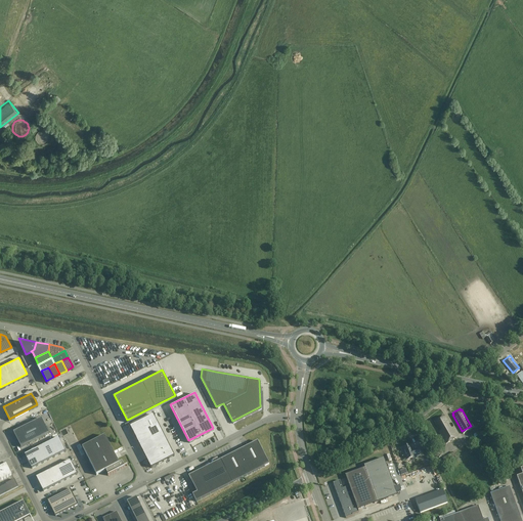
[(153,413),(129,424),(150,466),(174,453),(153,413)]
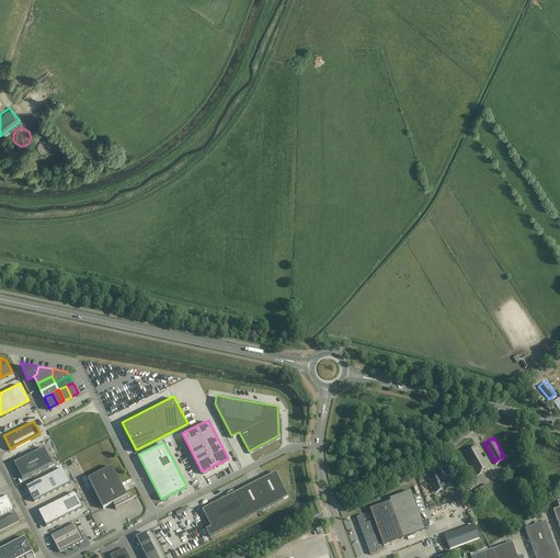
[(488,466),(475,442),(465,447),(468,455),(467,455),(477,473),(488,466)]
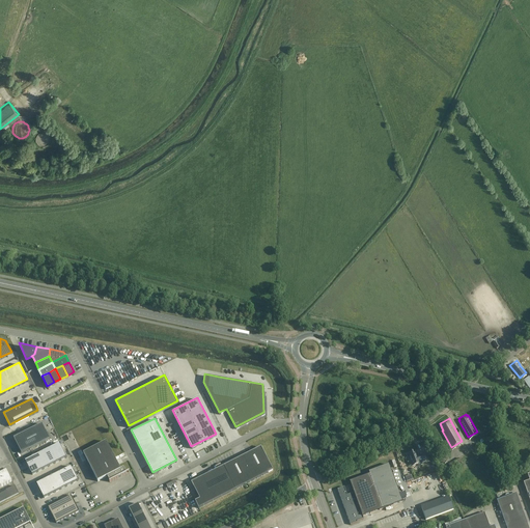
[(18,433),(12,436),(21,451),(30,446),(49,437),(40,421),(18,434),(18,433)]
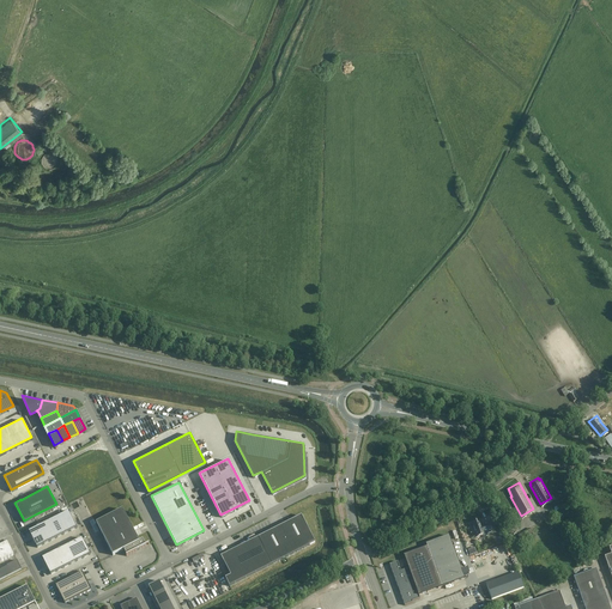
[(516,517),(510,505),(503,509),(509,522),(506,524),(509,533),(516,529),(511,521),(516,517)]
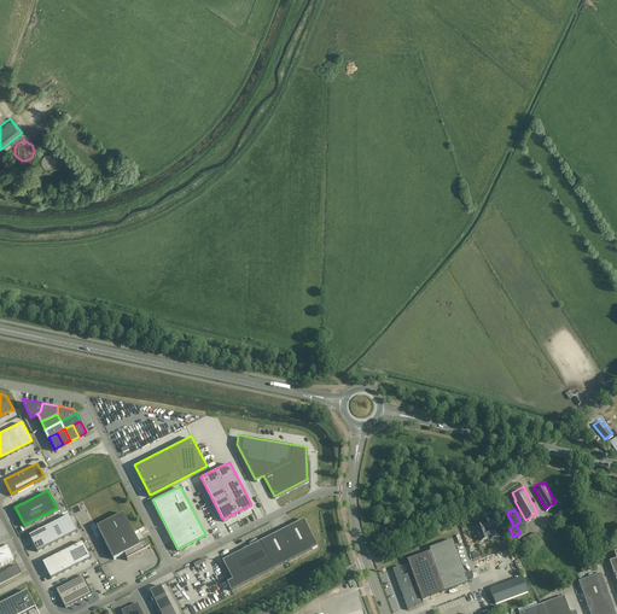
[(95,524),(112,556),(123,551),(127,556),(126,557),(146,547),(143,541),(139,543),(122,510),(95,524)]
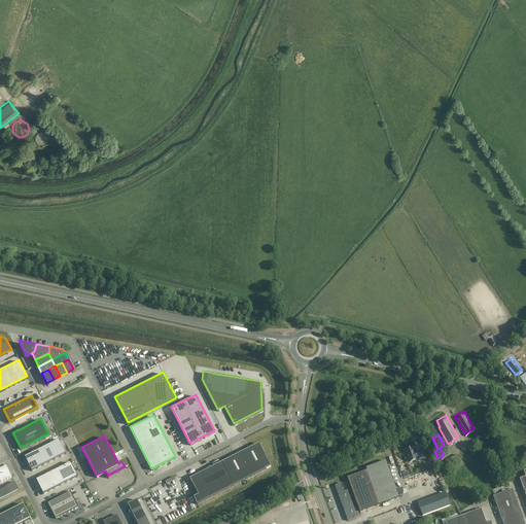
[(58,438),(24,455),(31,468),(65,451),(58,438)]
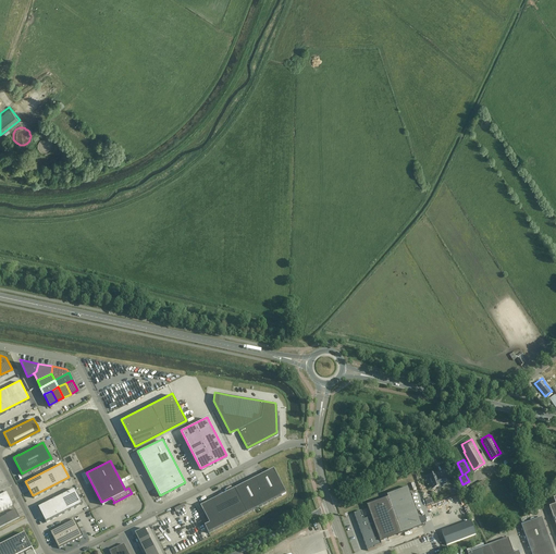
[(204,524),(207,530),(285,491),(273,466),(199,503),(209,521),(204,524)]
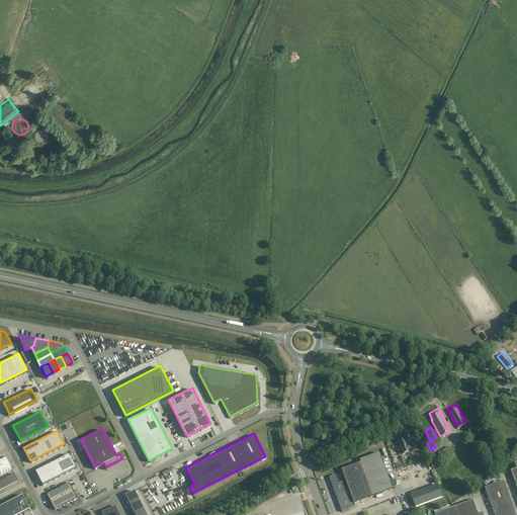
[(401,452),(415,446),(413,439),(407,441),(405,437),(397,440),(398,441),(397,441),(401,452)]
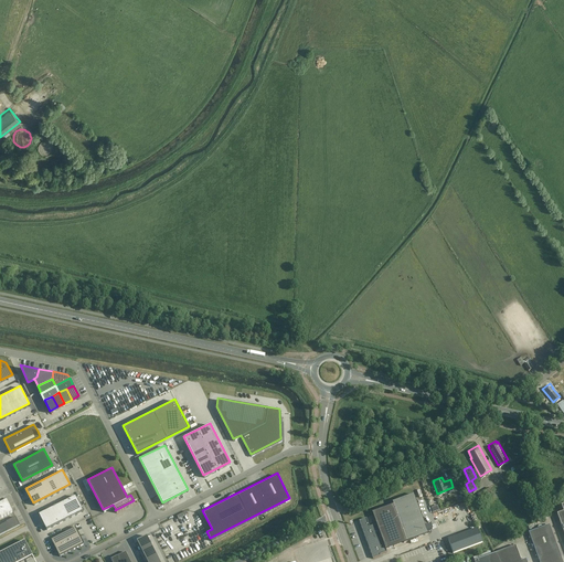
[(479,497),(488,491),(487,489),(490,488),(488,484),(476,491),(479,497)]
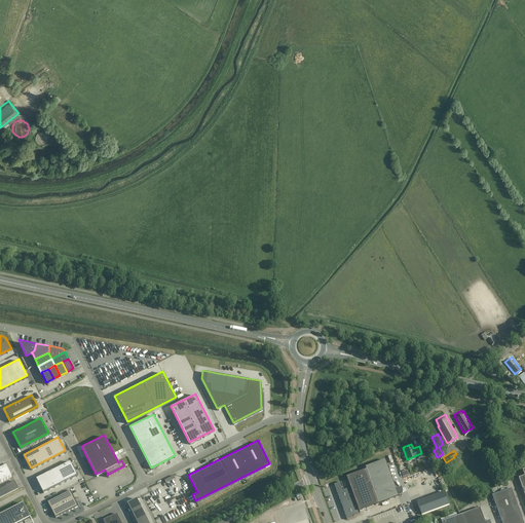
[(333,482),(342,506),(346,518),(353,515),(352,514),(360,512),(359,509),(382,499),(383,499),(388,497),(398,494),(384,457),(365,464),(365,468),(345,475),(346,476),(340,478),(340,480),(333,482)]
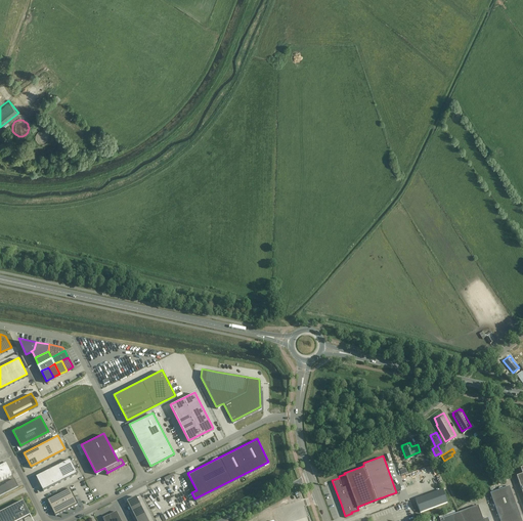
[(70,458),(35,475),(42,488),(76,472),(70,458)]
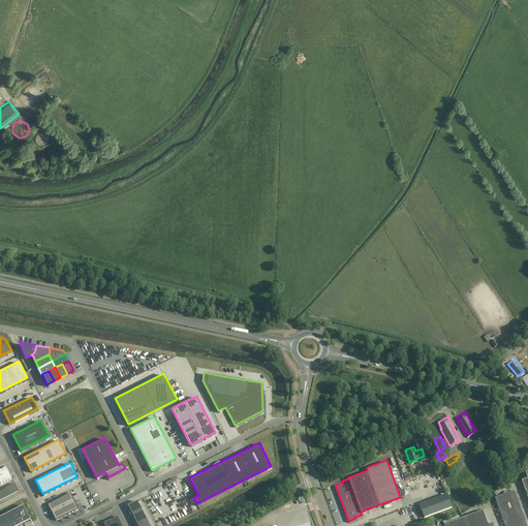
[(0,482),(11,476),(5,465),(0,467),(0,482)]
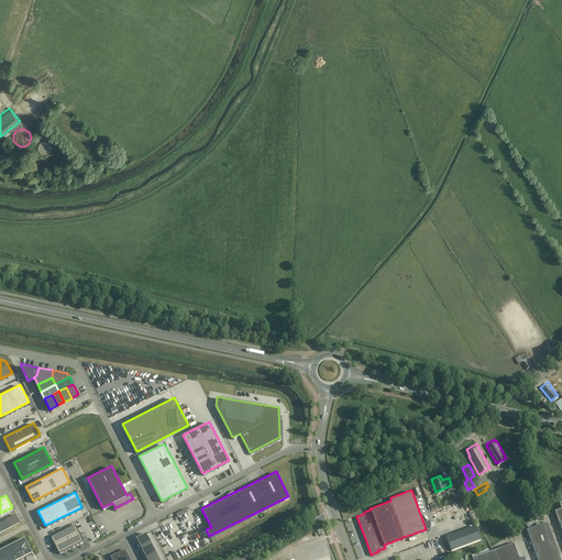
[(542,522),(527,527),(526,528),(537,559),(561,559),(547,520),(542,522)]
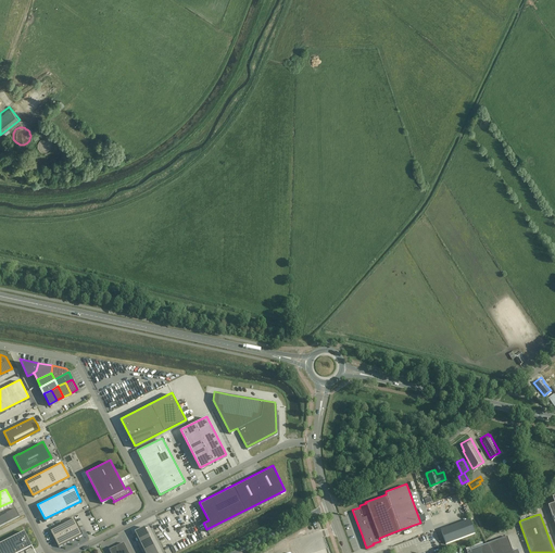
[(440,526),(441,529),(445,541),(474,530),(468,515),(440,526)]
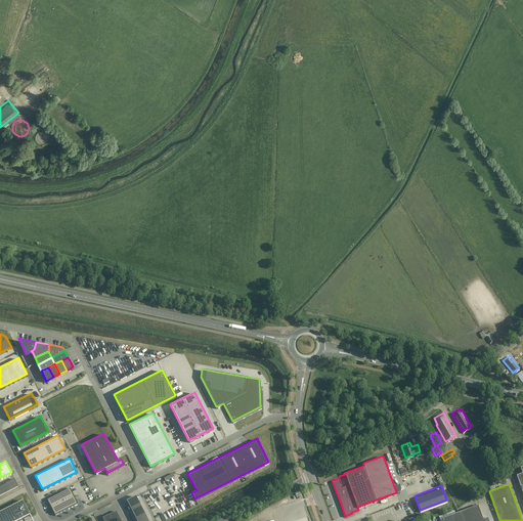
[(70,486),(46,497),(54,513),(77,502),(70,486)]
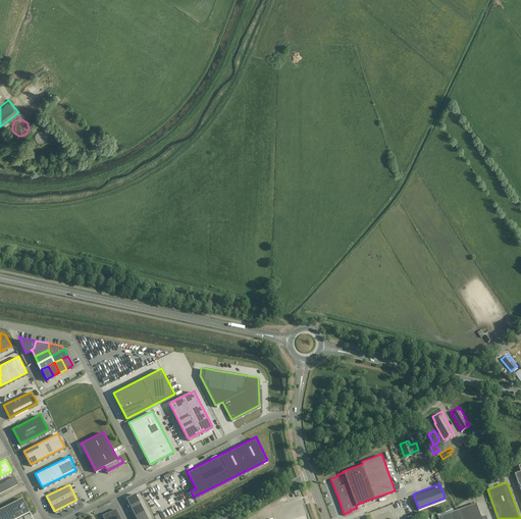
[(148,518),(135,492),(125,497),(136,518),(148,518)]
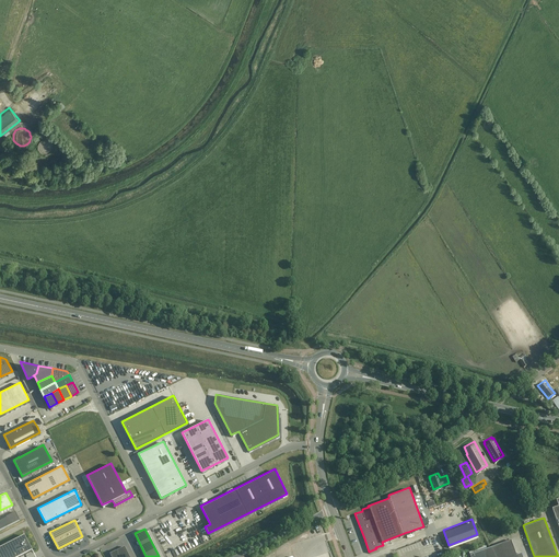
[(32,548),(25,536),(24,533),(23,533),(23,534),(0,545),(0,556),(14,556),(16,556),(31,549),(32,548)]
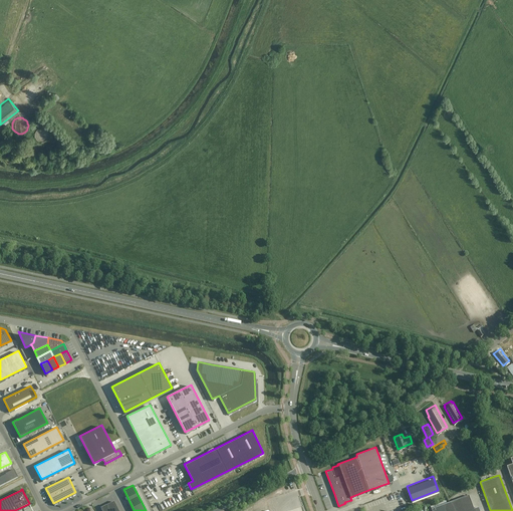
[(430,504),(431,507),(432,510),(479,510),(478,506),(473,507),(468,494),(446,502),(445,499),(430,504)]
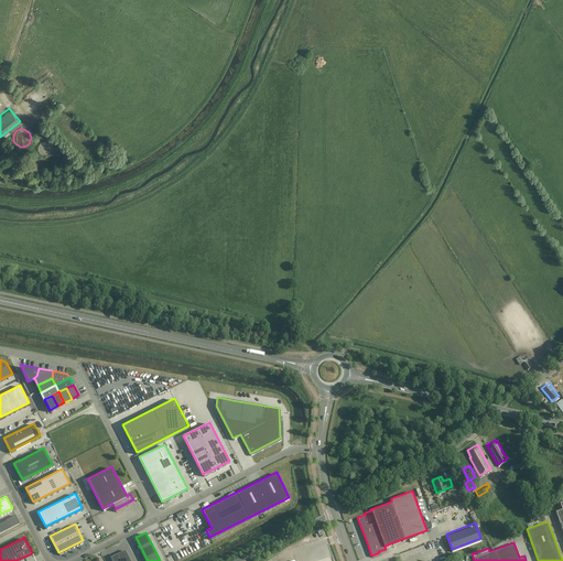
[(130,560),(125,548),(109,556),(111,560),(130,560)]
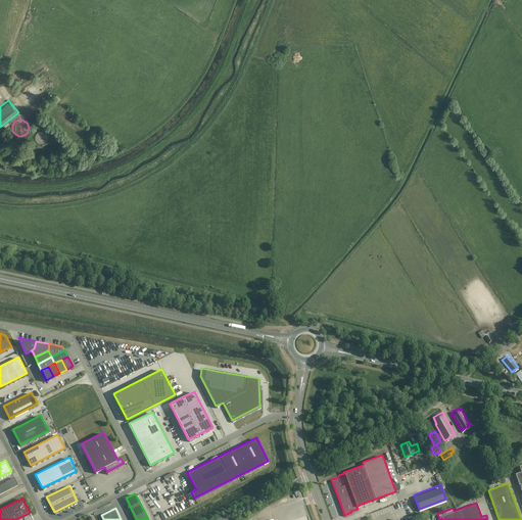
[(275,510),(259,516),(261,519),(276,514),(275,510)]
